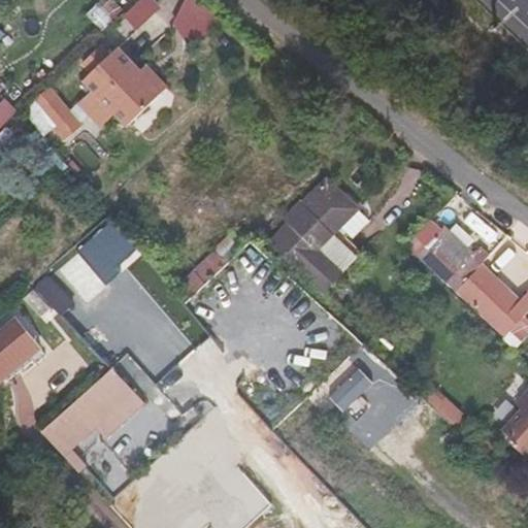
[(157,0),(139,0),(125,13),(137,28),(162,5),(157,0)]
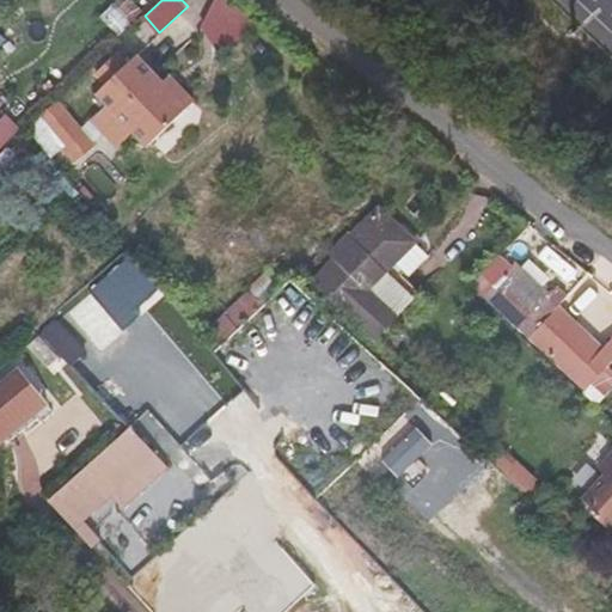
[(216,0),(197,26),(233,51),(258,17),(233,0),(216,0)]
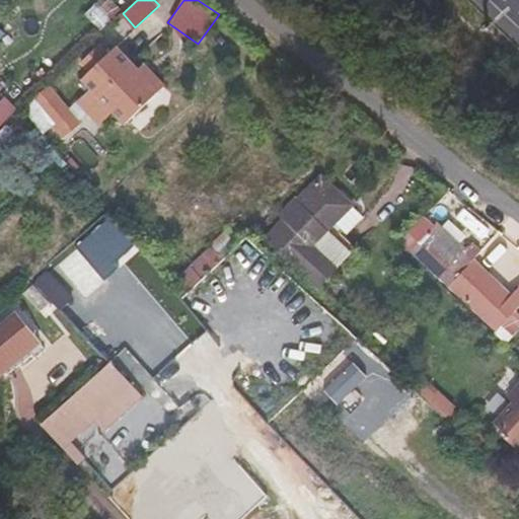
[(113,110),(125,123),(159,90),(139,70),(117,47),(108,54),(90,71),(81,78),(89,86),(113,110)]
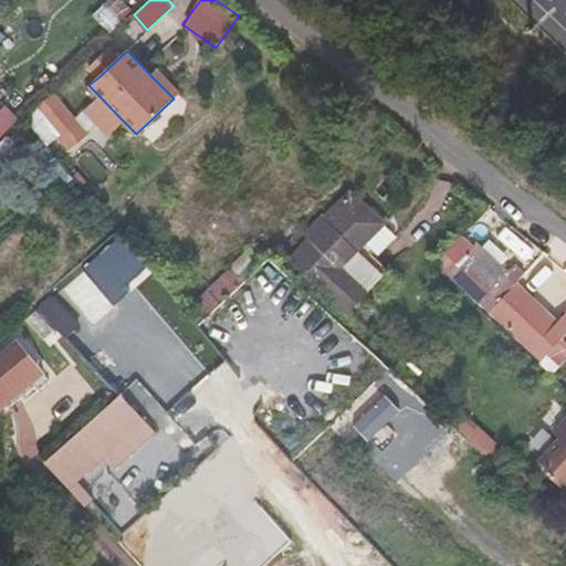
[(118,59),(114,53),(94,72),(98,77),(118,59)]
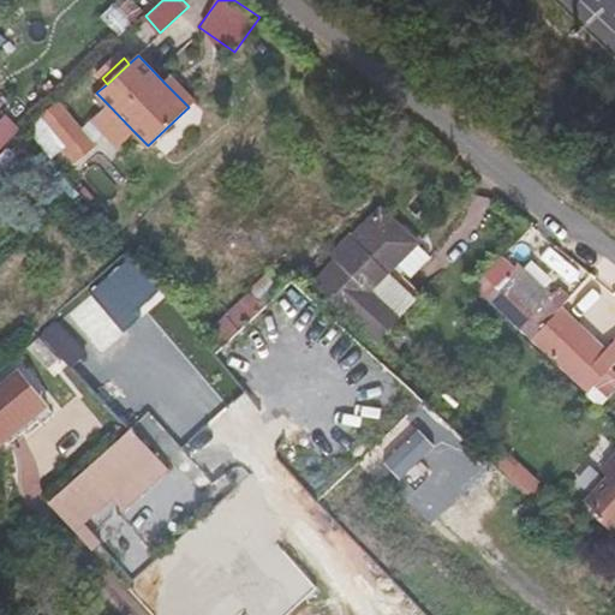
[(173,75),(165,83),(189,107),(197,100),(173,75)]
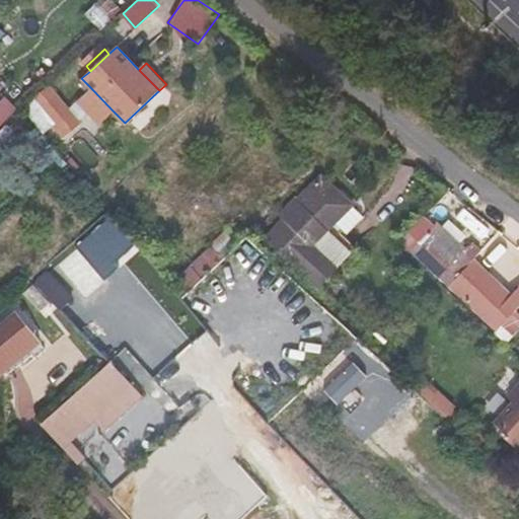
[(50,84),(22,112),(43,134),(52,127),(62,137),(81,117),(50,84)]
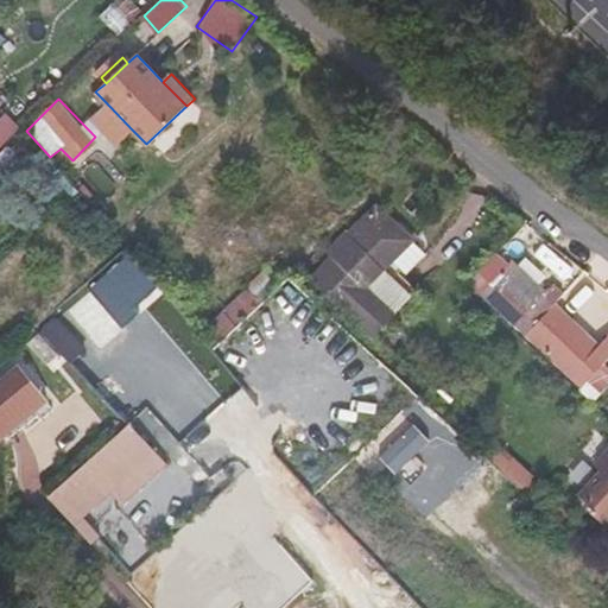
[(132,130),(105,101),(88,118),(116,146),(132,130)]
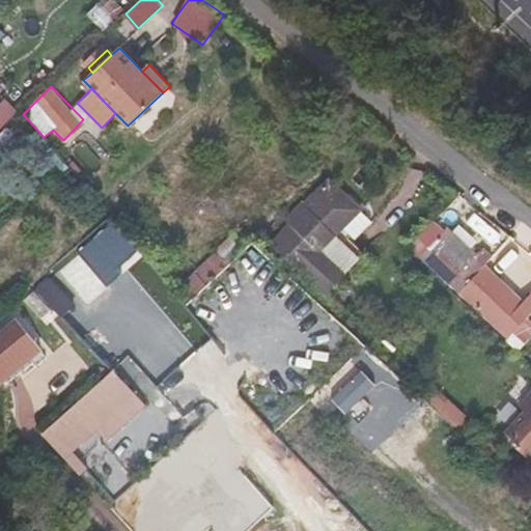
[(2,99),(0,100),(0,136),(20,116),(2,99)]
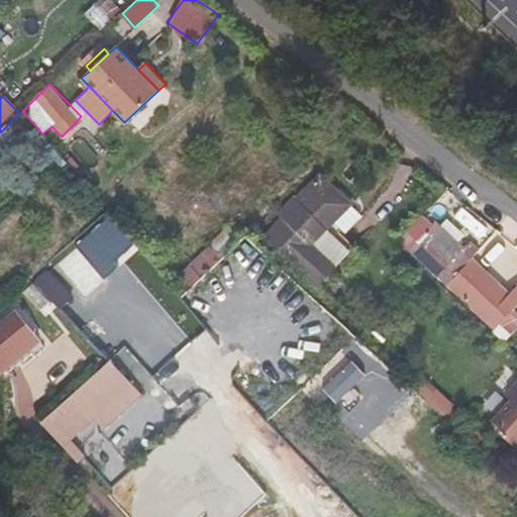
[(302,195),(330,221),(347,203),(319,177),(302,195)]
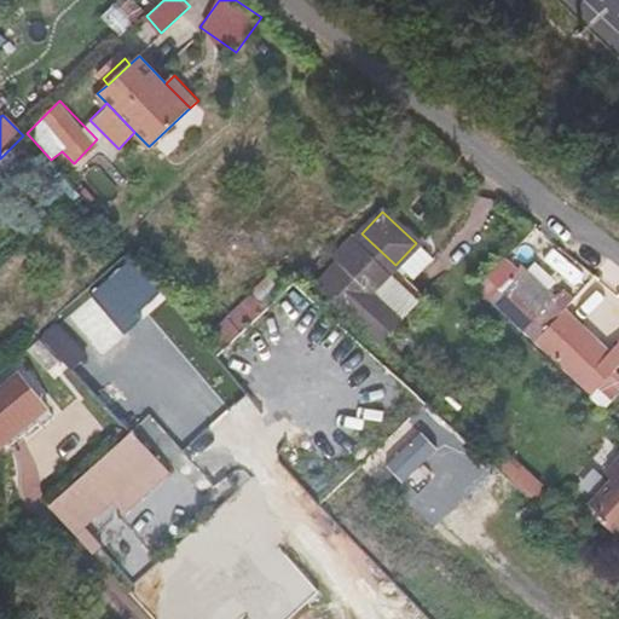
[(381,345),(404,319),(400,316),(372,290),(388,273),(395,265),(362,233),(316,283),(381,345)]
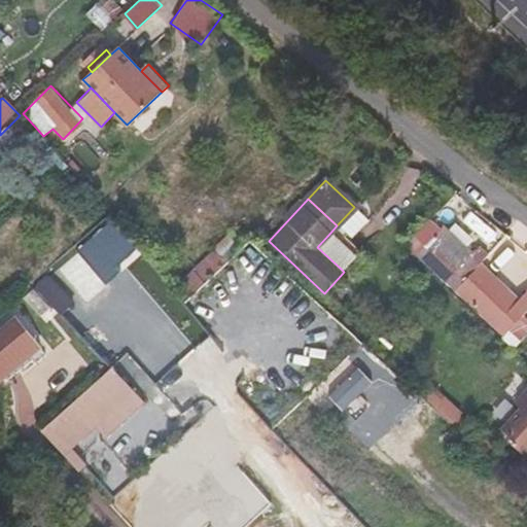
[(442,229),(431,218),(407,243),(455,290),(481,262),(471,254),(475,251),(446,224),(442,229)]
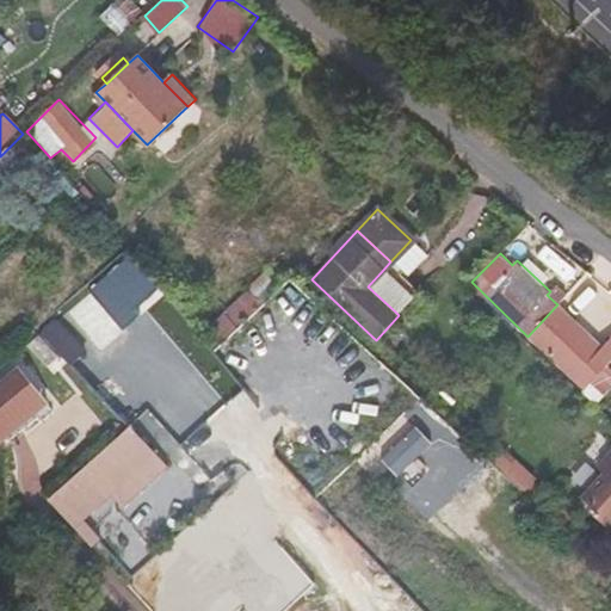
[(411,295),(383,270),(368,287),(395,312),(411,295)]
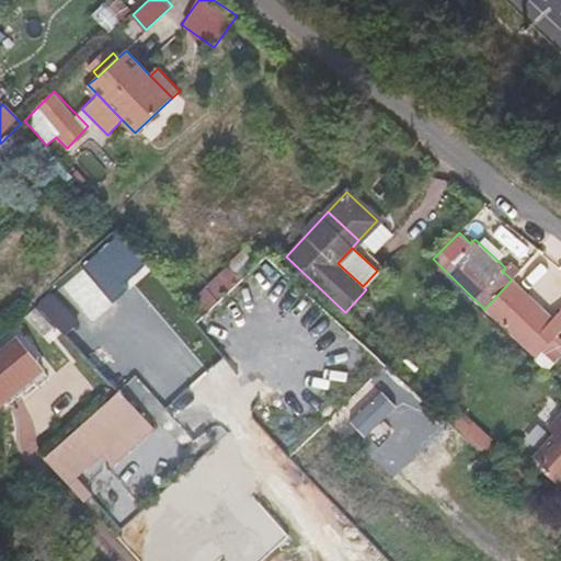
[(202,287),(217,302),(251,270),(258,265),(244,249),(202,287)]
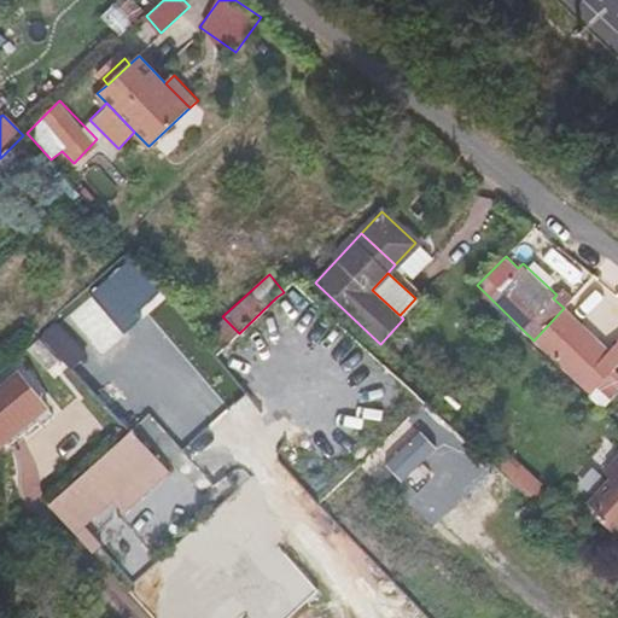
[(617,363),(617,357),(564,308),(534,340),(548,354),(589,394),(617,363)]
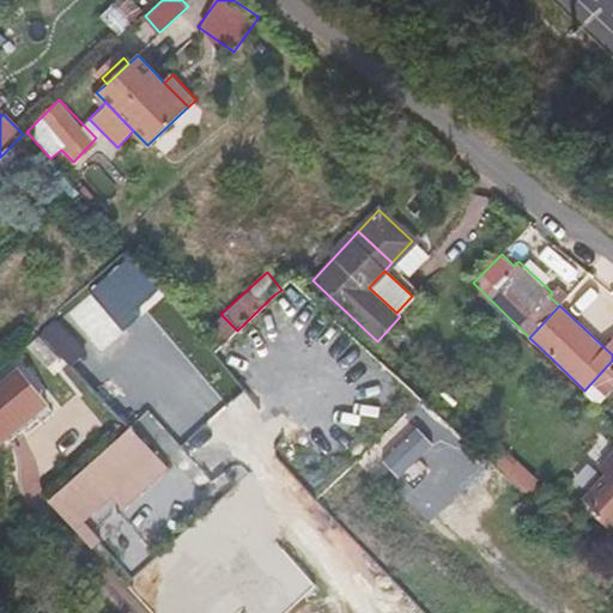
[(74,326),(58,309),(36,331),(53,347),(74,326)]
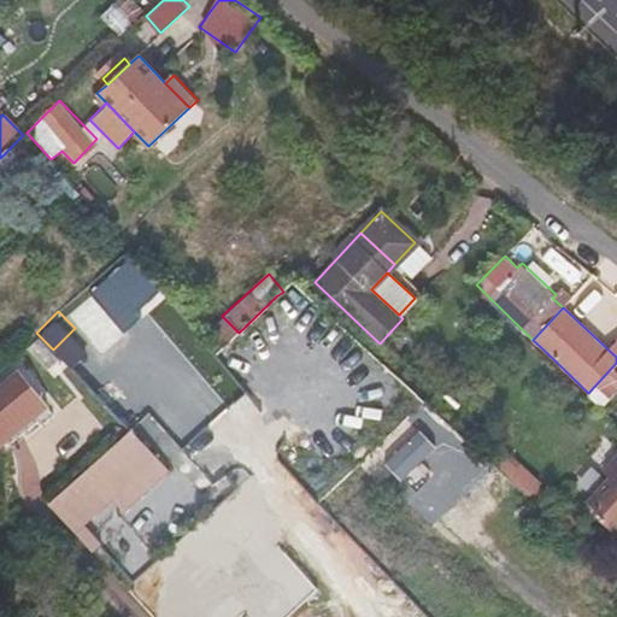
[(147,368),(124,388),(146,412),(169,392),(147,368)]
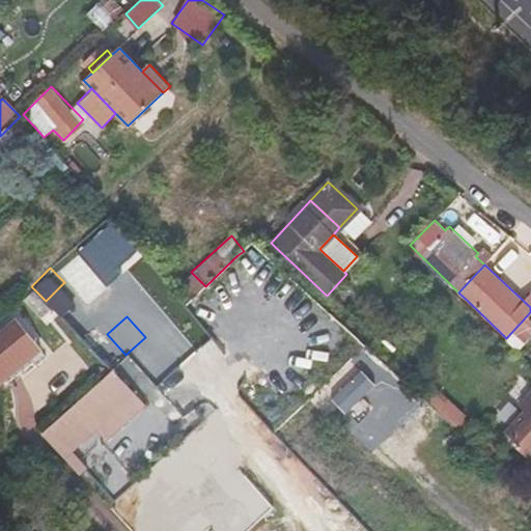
[(0,334),(0,382),(40,351),(17,322),(0,334)]
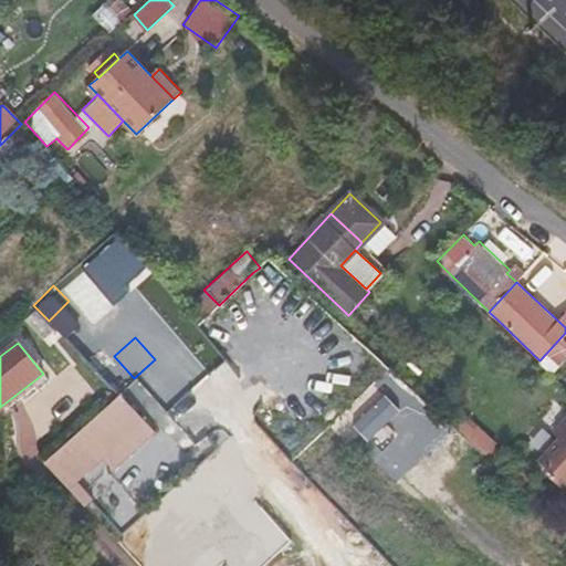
[(563,357),(554,349),(545,360),(553,368),(563,357)]
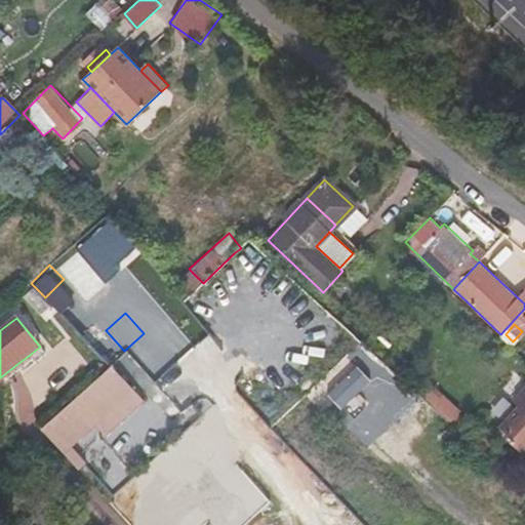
[(373,378),(385,368),(363,344),(317,385),(325,395),(360,364),(373,378)]
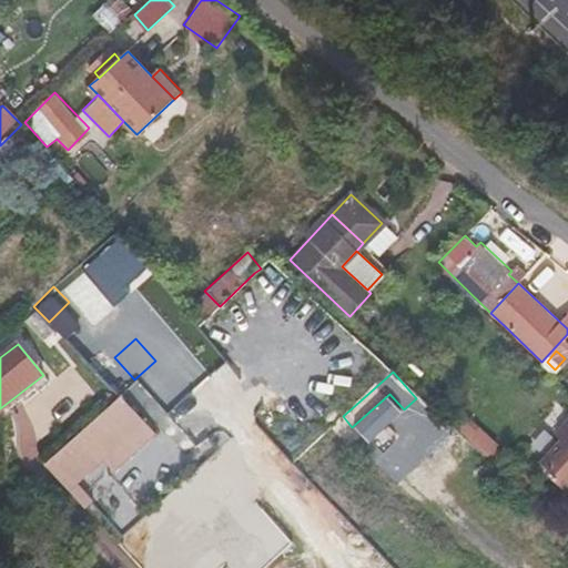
[(48,464),(71,489),(104,459),(112,468),(154,432),(145,423),(122,396),(48,464)]
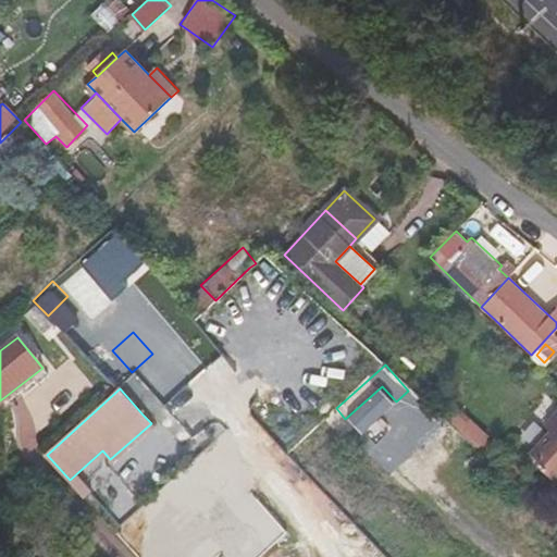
[(382,390),(350,416),(364,432),(396,406),(382,390)]
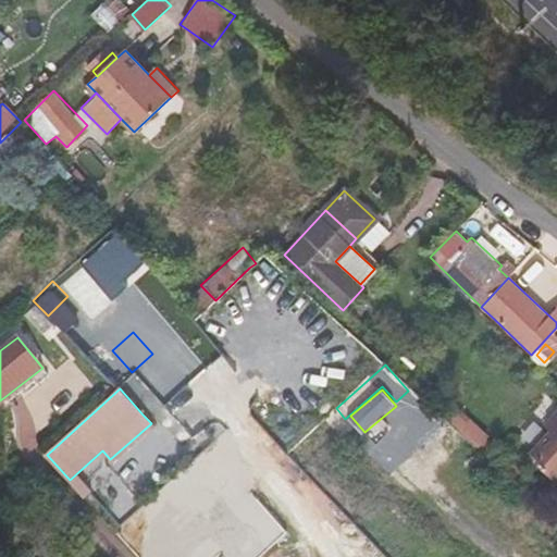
[(556,423),(556,424),(554,428),(556,430),(556,432),(541,450),(556,465),(556,423)]
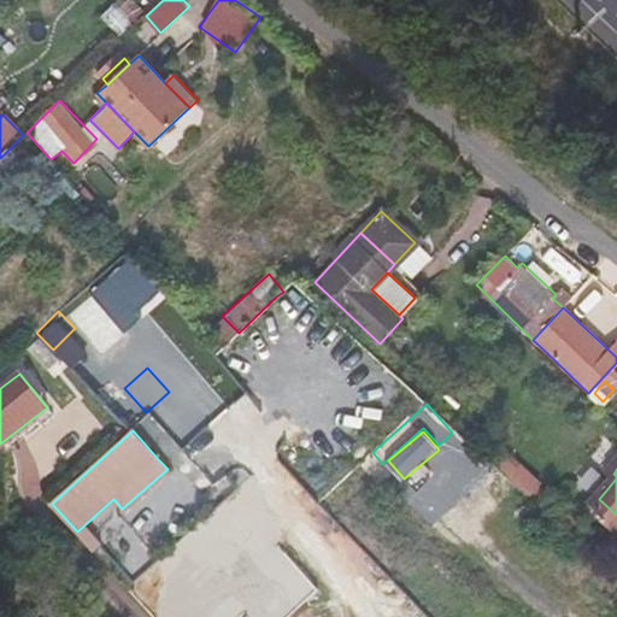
[(616,515),(599,499),(595,503),(605,511),(600,515),(616,530),(616,515)]
